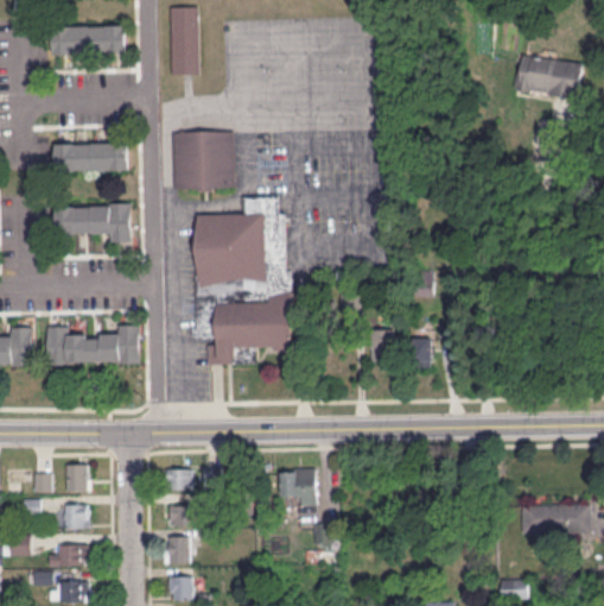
[(196,7),(169,8),(170,75),(197,74),(196,7)]
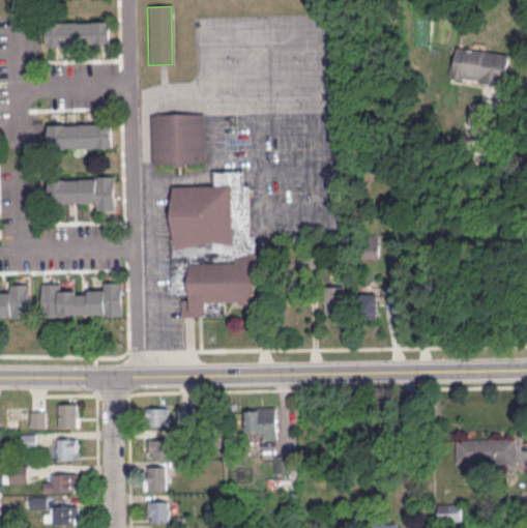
[(42,24),(44,47),(108,46),(108,23),(42,24)]
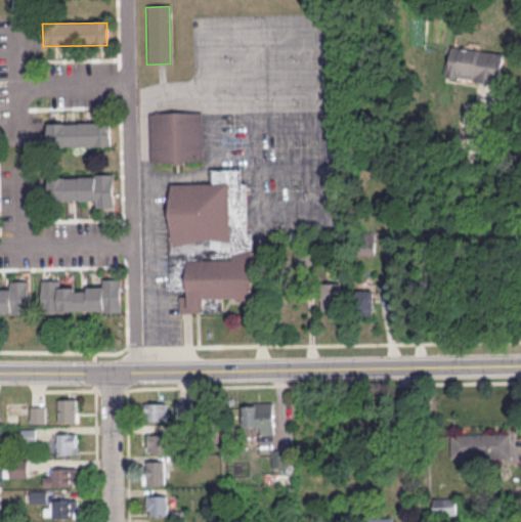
[(496,87),(501,54),(445,46),(441,78),(496,87)]
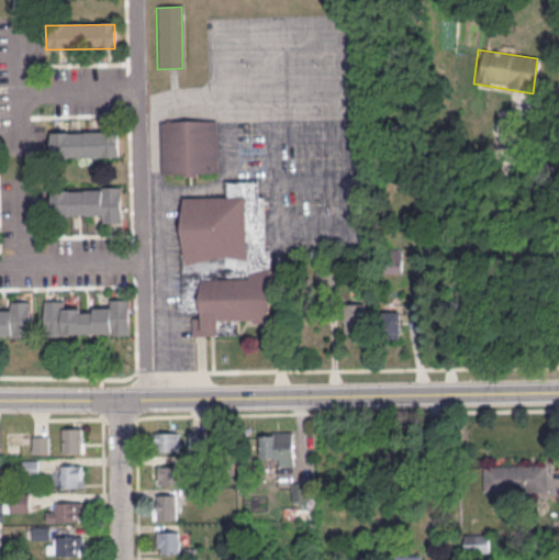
[(158,175),(215,175),(215,122),(158,122),(158,175)]
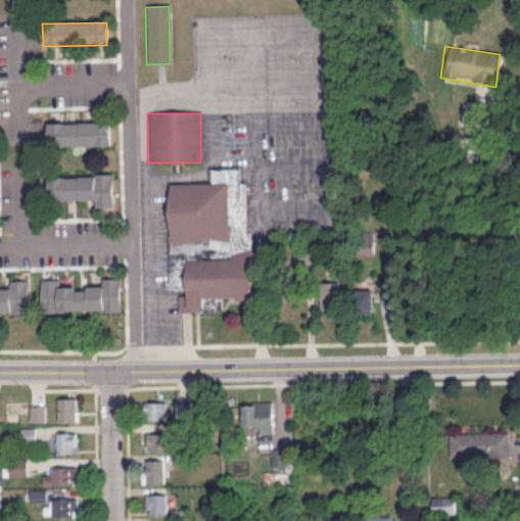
[(110,147),(110,124),(46,124),(46,147),(110,147)]
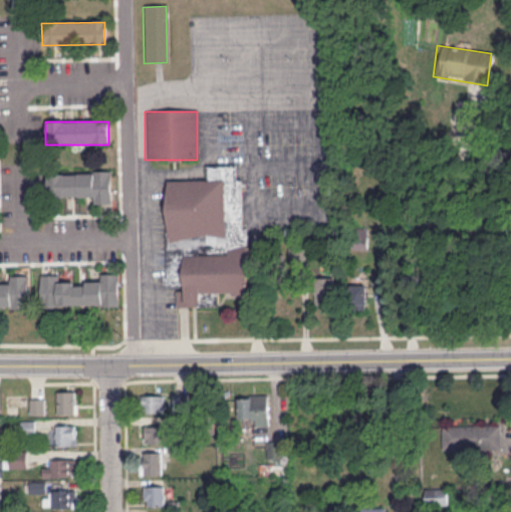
[(165,182),(165,286),(174,286),(174,307),(216,306),(216,296),(243,295),(243,181),(234,181),(234,167),(204,167),(204,182),(165,182)]
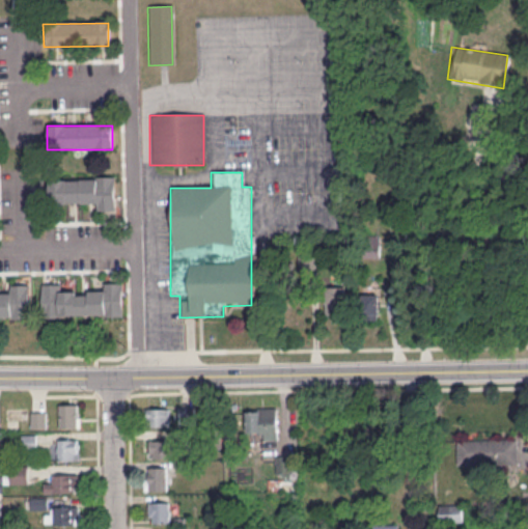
[(113,212),(113,177),(47,178),(47,204),(92,203),(92,212),(113,212)]
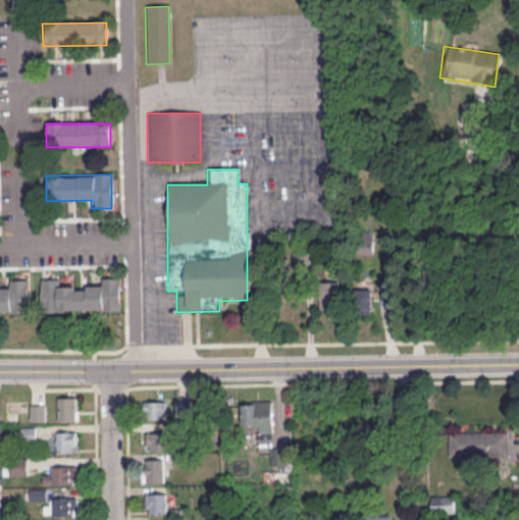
[(352,235),(352,255),(370,255),(370,235),(352,235)]
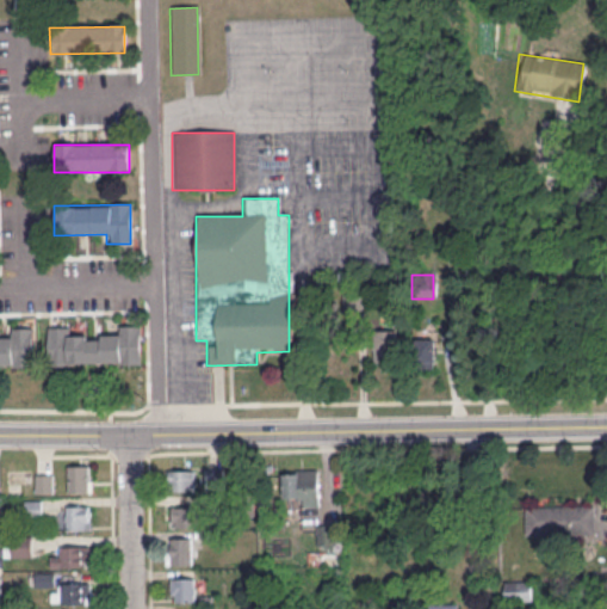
[(47,365),(138,364),(138,326),(117,326),(117,338),(68,338),(68,328),(47,328),(47,365)]
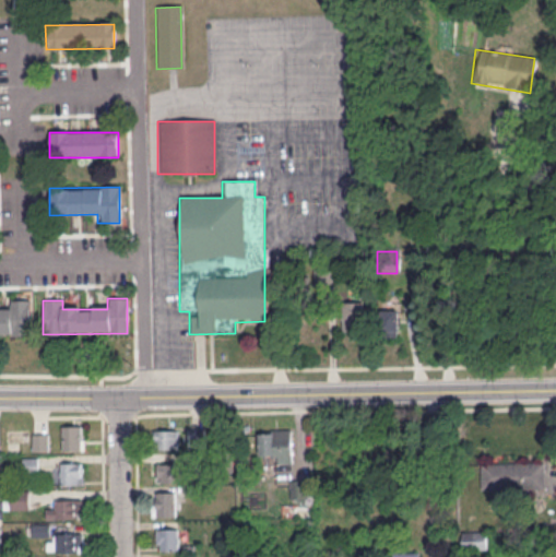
[(0,336),(30,336),(28,301),(8,301),(8,311),(0,310),(0,336)]
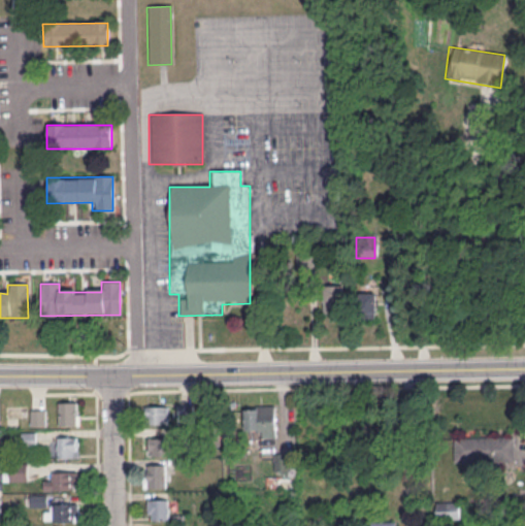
[(339,319),(339,286),(321,286),(321,319),(339,319)]
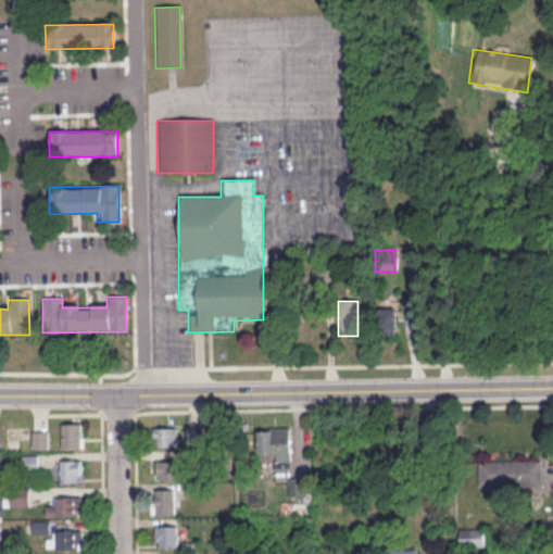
[(394,310),(376,310),(376,336),(394,336),(394,310)]
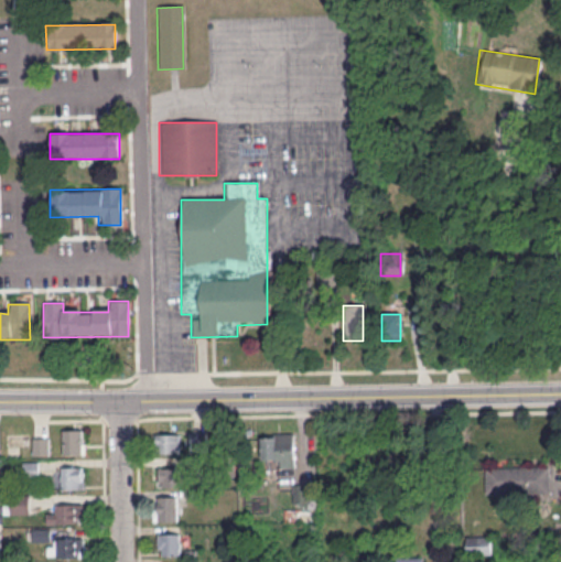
[(61,455),(79,455),(79,431),(61,431),(61,455)]
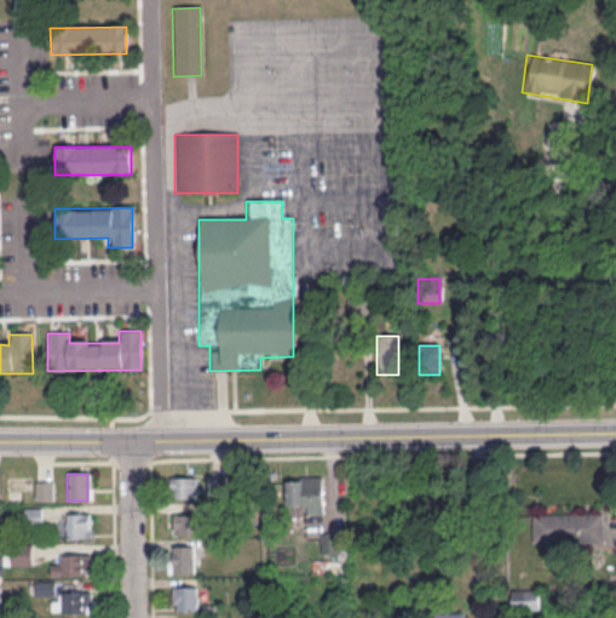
[(170,499),(194,499),(194,479),(170,479),(170,499)]
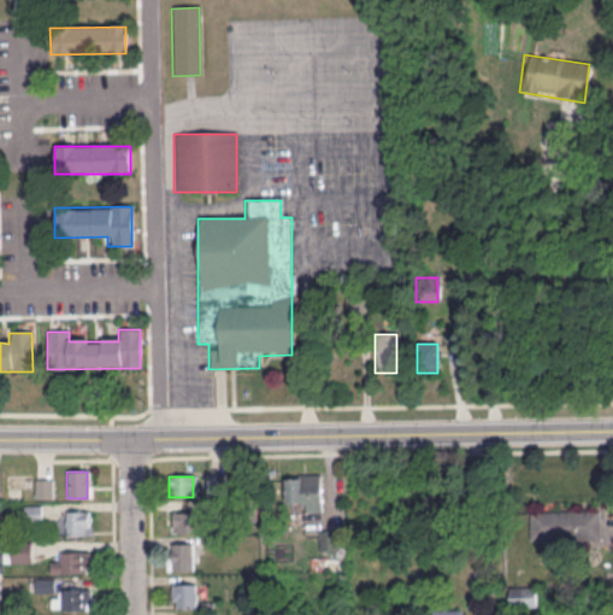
[(318,476),(283,476),(283,513),(318,513),(318,476)]
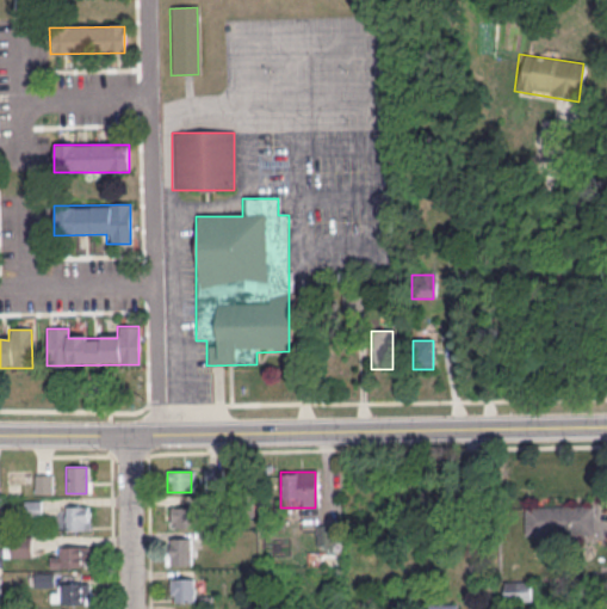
[(32,493),(50,493),(50,475),(32,475),(32,493)]
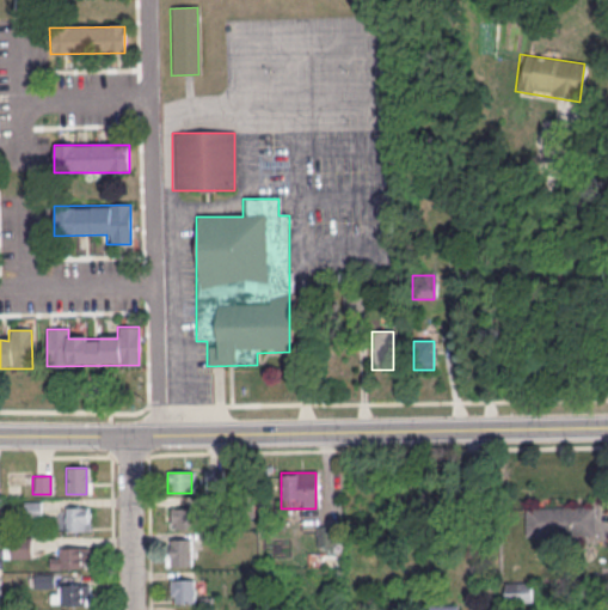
[(37,519),(37,504),(23,504),(23,519),(37,519)]
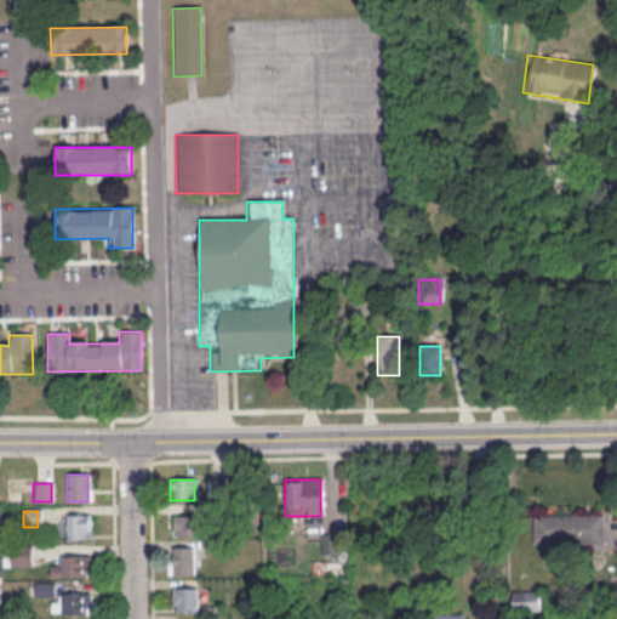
[(90,540),(90,516),(64,516),(64,540),(90,540)]
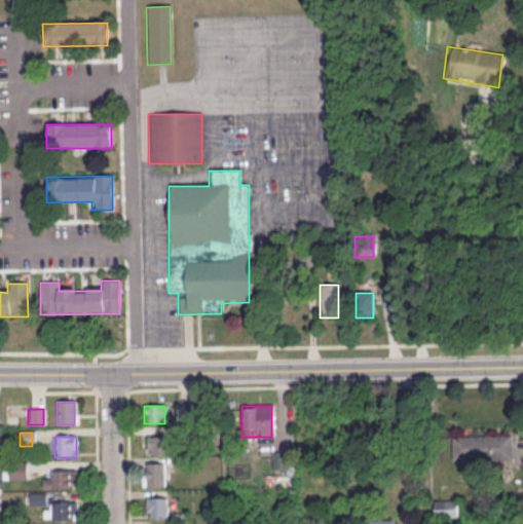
[(512,461),(512,437),(451,437),(451,461),(512,461)]
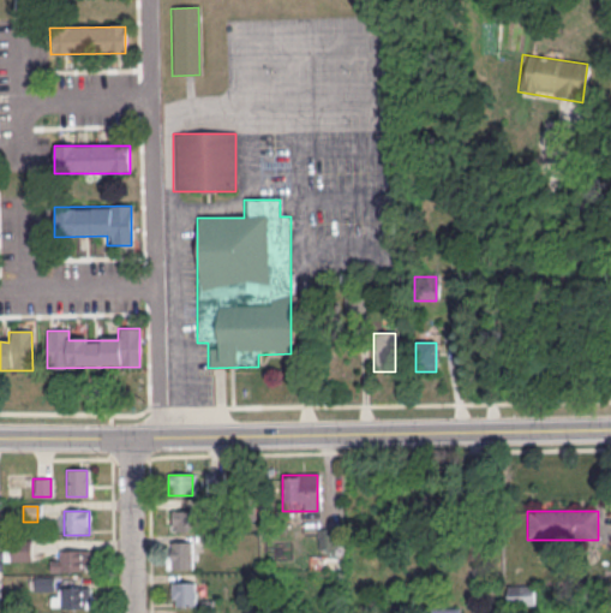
[(197,512),(169,512),(169,533),(197,533),(197,512)]
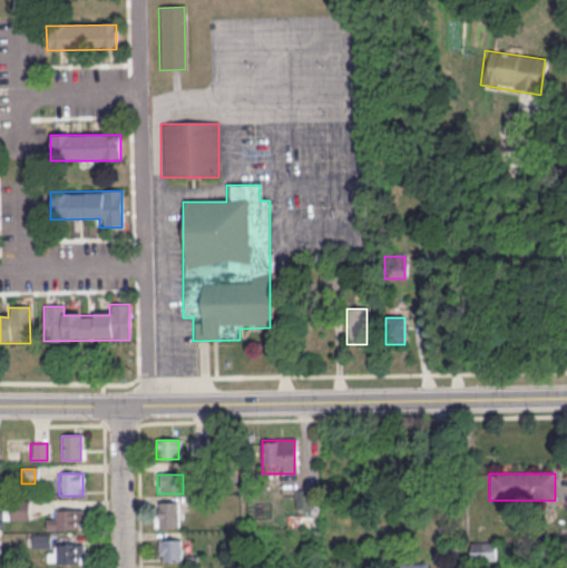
[(3,520),(27,520),(27,502),(3,502),(3,520)]
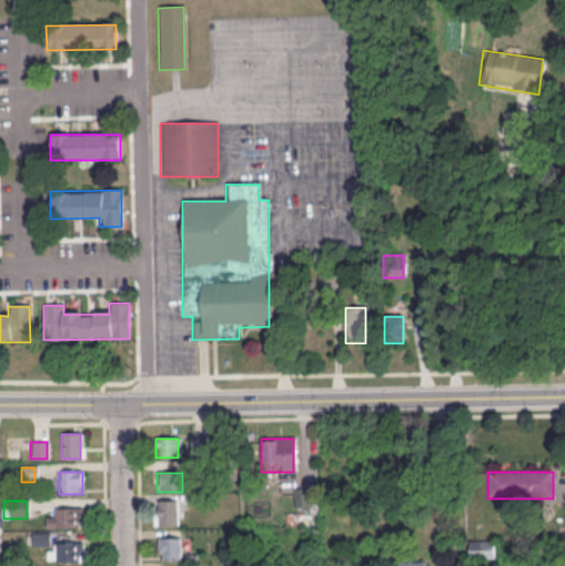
[(175,526),(175,502),(153,502),(153,522),(155,522),(155,526),(175,526)]
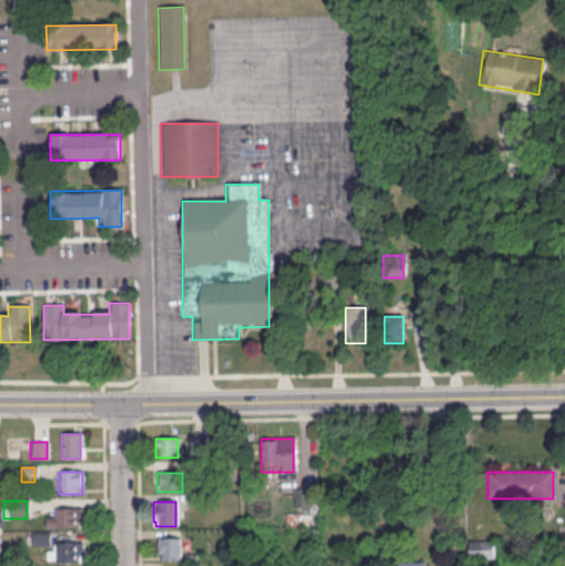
[(56,509),(56,518),(46,518),(46,529),(81,529),(81,509),(56,509)]
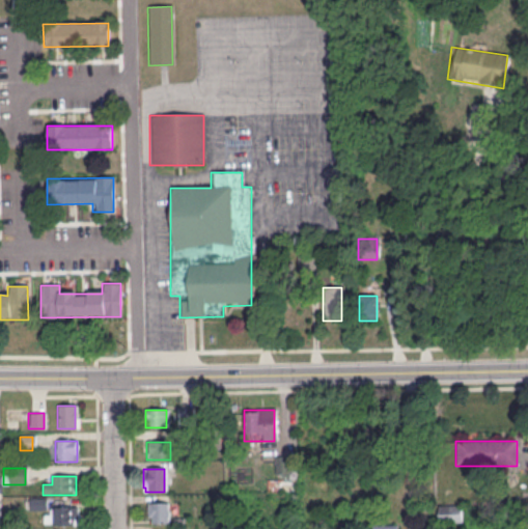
[(166,524),(166,502),(146,502),(146,524),(166,524)]
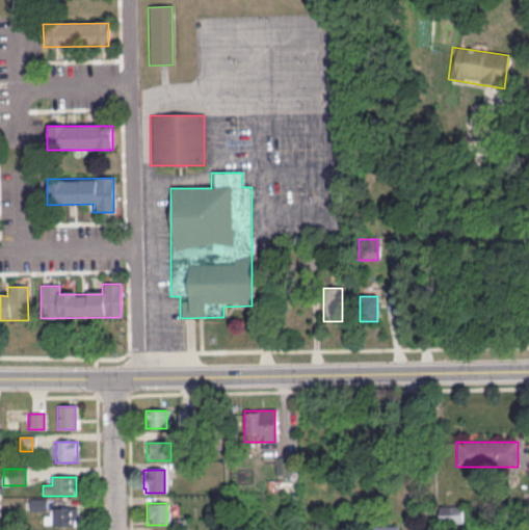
[(77,527),(77,509),(46,509),(46,527),(77,527)]
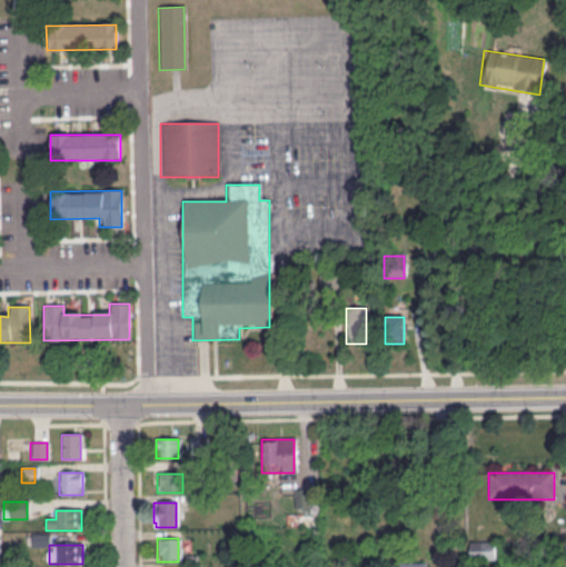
All buildings are outlined.
